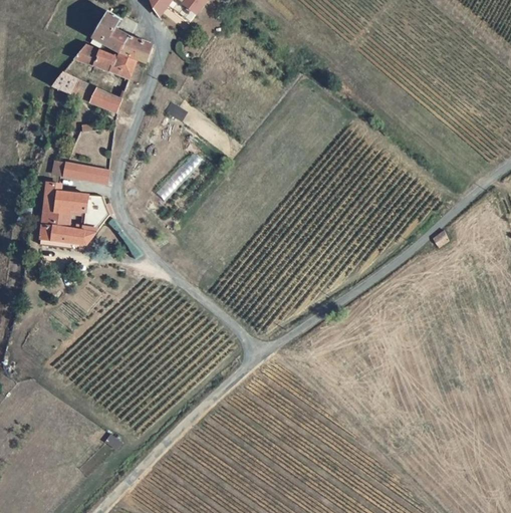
[(177,0),(194,13),(204,0),(148,0),(151,6),(157,15),(168,0),(177,0)]
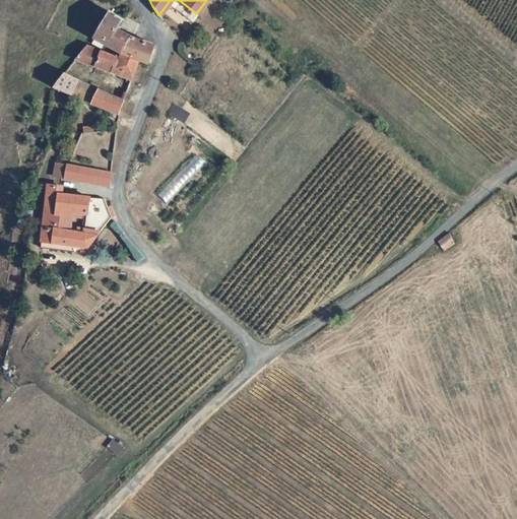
[(122,16),(111,10),(97,37),(123,51),(132,34),(118,25),(122,16)]
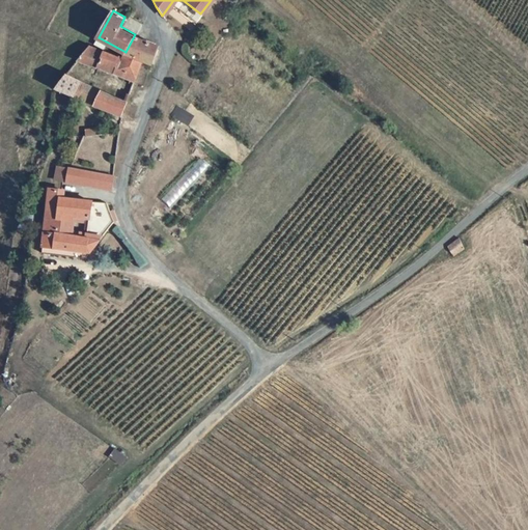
[(148,64),(150,60),(158,47),(135,34),(126,52),(139,60),(148,64)]
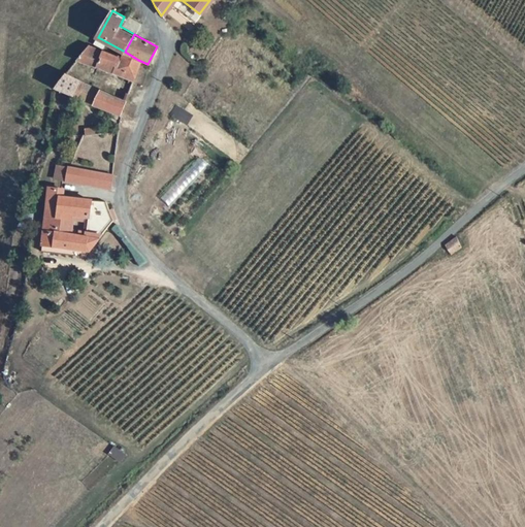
[(116,48),(106,43),(103,50),(112,55),(116,48)]
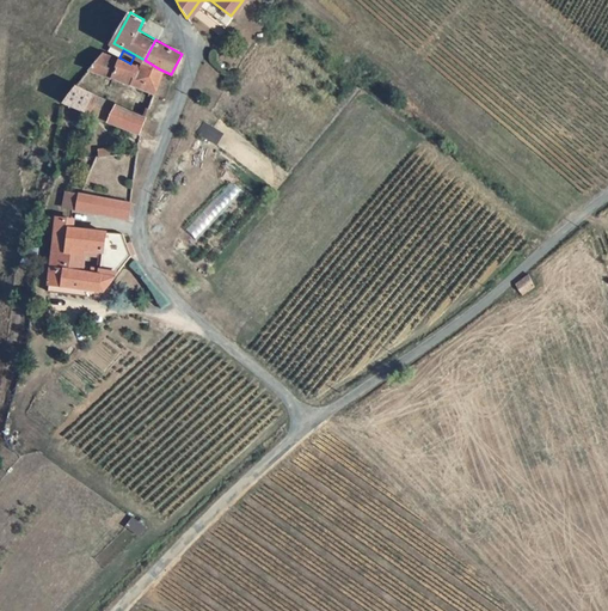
[(100,53),(88,66),(111,74),(110,75),(129,84),(131,78),(139,81),(137,83),(153,90),(160,69),(141,62),(140,62),(137,68),(122,61),(100,53)]
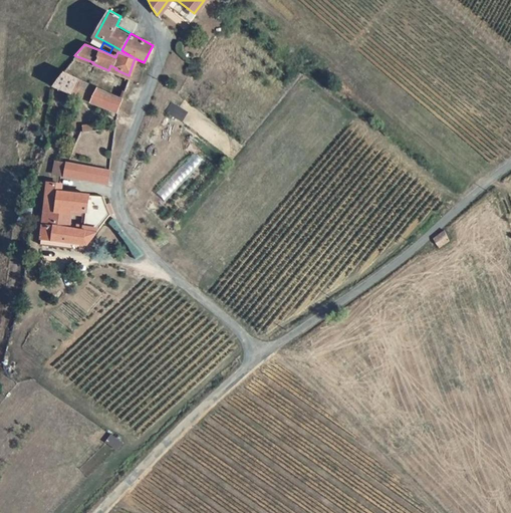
[(114,72),(128,77),(129,75),(115,69),(114,72)]
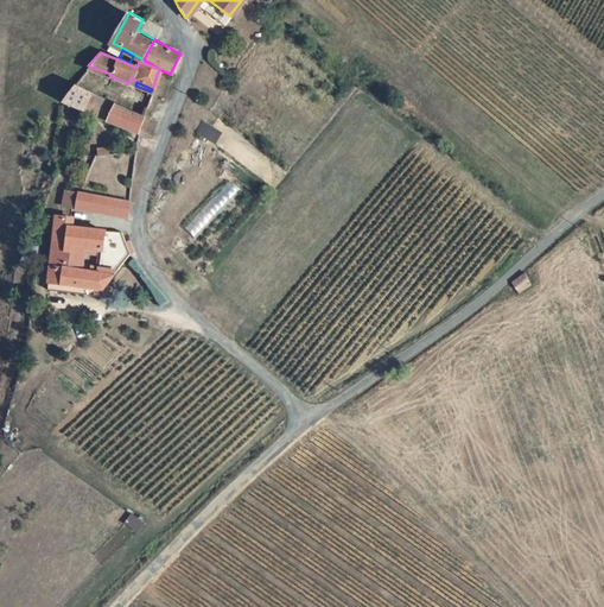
[(59,101),(81,109),(89,93),(72,84),(59,101)]
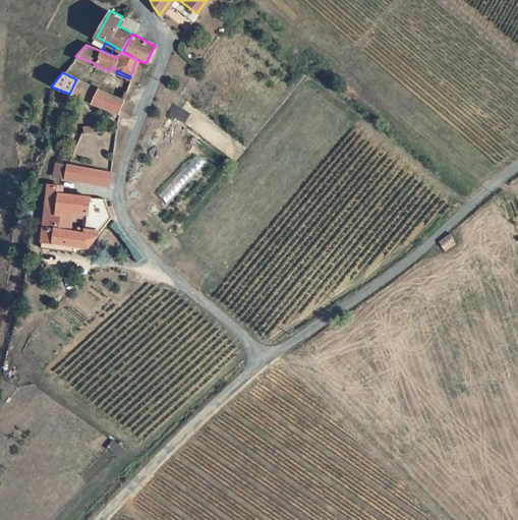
[(87,84),(76,79),(69,94),(77,98),(79,93),(82,94),(87,84)]
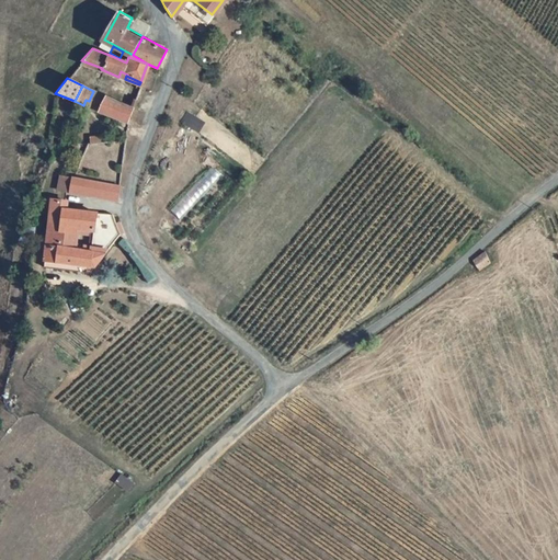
[(97,111),(103,95),(93,91),(89,101),(87,106),(97,111)]
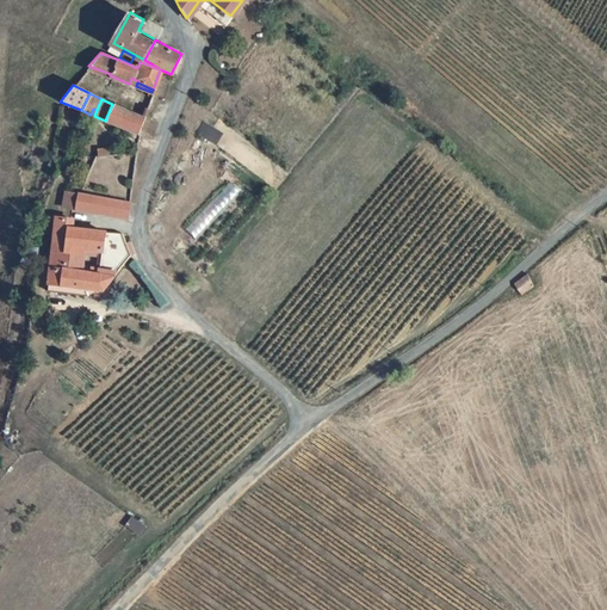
[(136,133),(142,118),(112,104),(105,121),(136,133)]
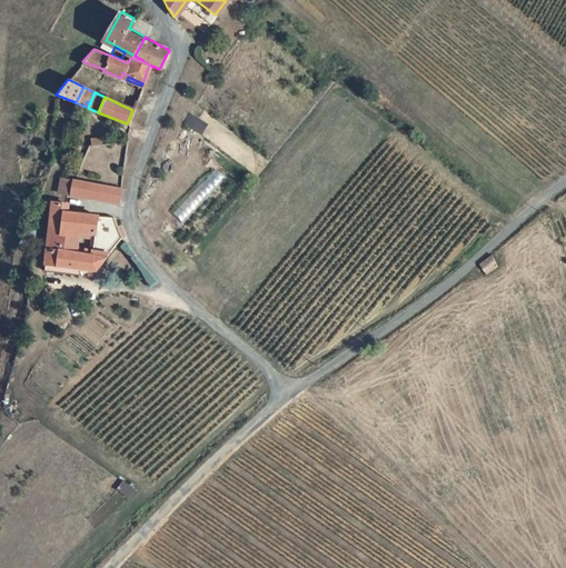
[(198,129),(202,122),(187,111),(181,118),(198,129)]
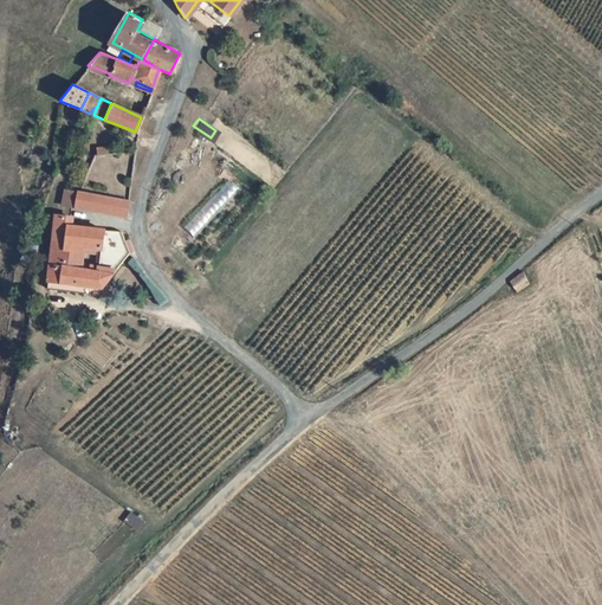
[(63,188),(60,205),(125,216),(129,200),(63,188)]
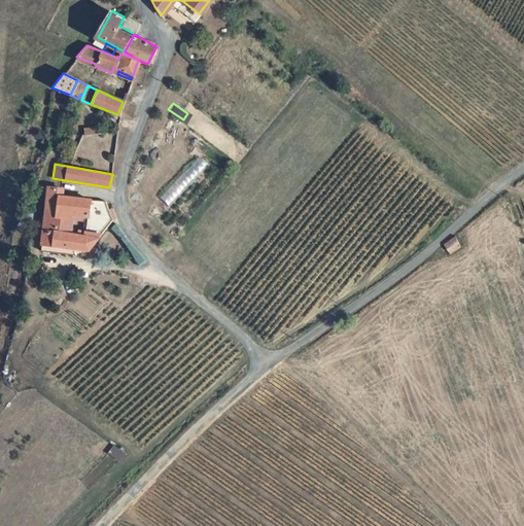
[(105,200),(64,194),(65,188),(47,185),(41,245),(90,251),(102,235),(111,218),(105,200)]
